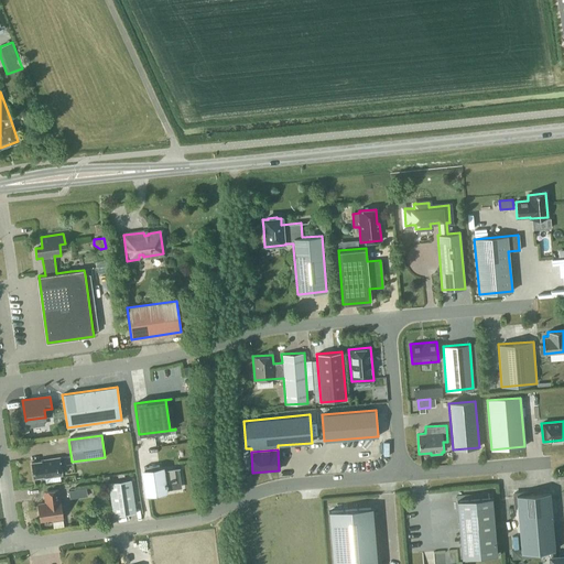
[(31,463),(33,478),(43,476),(44,478),(62,475),(58,457),(41,461),(42,462),(31,463)]
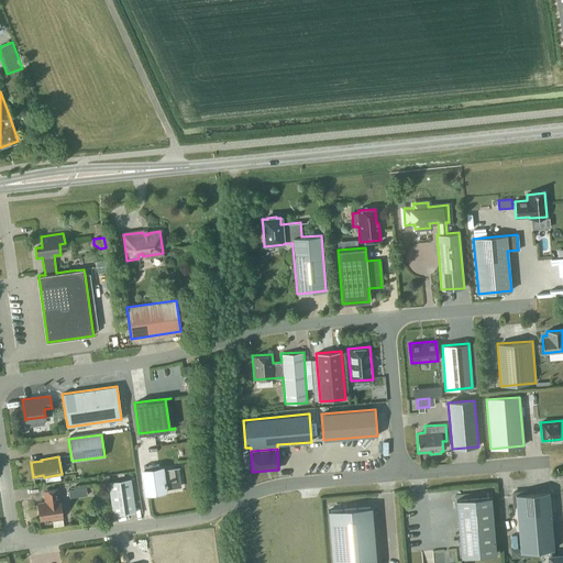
[(144,468),(141,468),(144,495),(147,495),(147,497),(163,494),(163,492),(167,492),(167,489),(166,485),(177,483),(175,468),(178,467),(179,467),(179,466),(164,468),(164,467),(163,465),(161,466),(158,466),(158,464),(143,466),(144,468)]
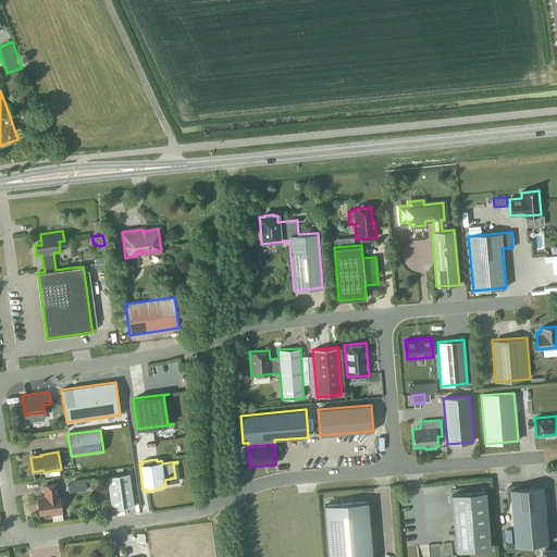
[(128,473),(107,477),(112,509),(134,506),(128,473)]
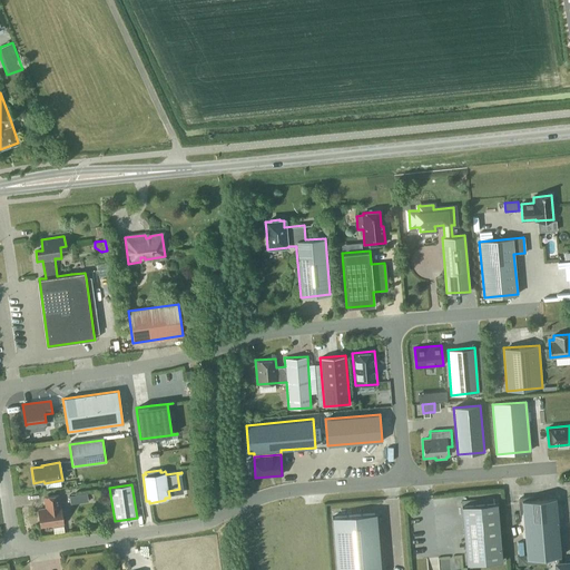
[(40,527),(52,524),(53,533),(65,532),(60,507),(58,495),(43,498),(46,509),(38,510),(40,527)]
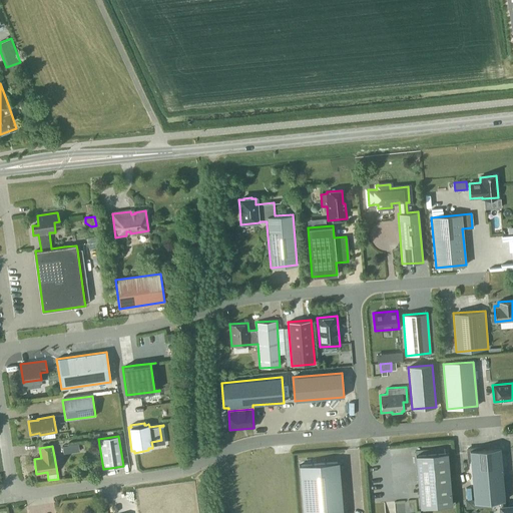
[(500,448),(481,449),(481,447),(466,448),(467,463),(470,462),(474,503),(500,501),(500,505),(498,505),(498,512),(512,512),(512,503),(504,505),(504,500),(505,500),(500,448)]
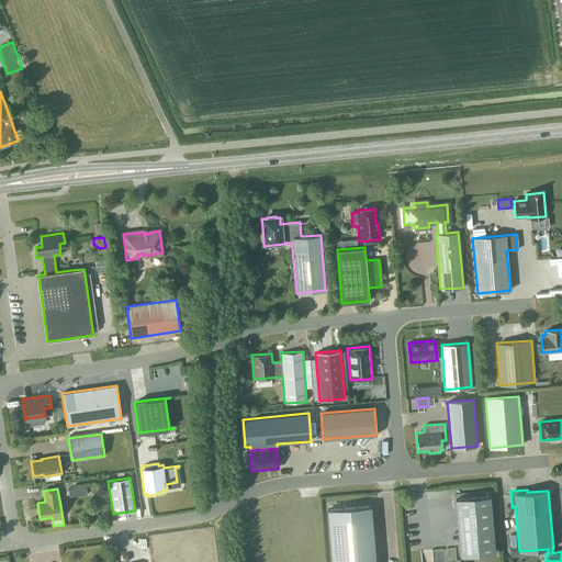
[(460,555),(495,553),(491,495),(454,498),(460,555)]
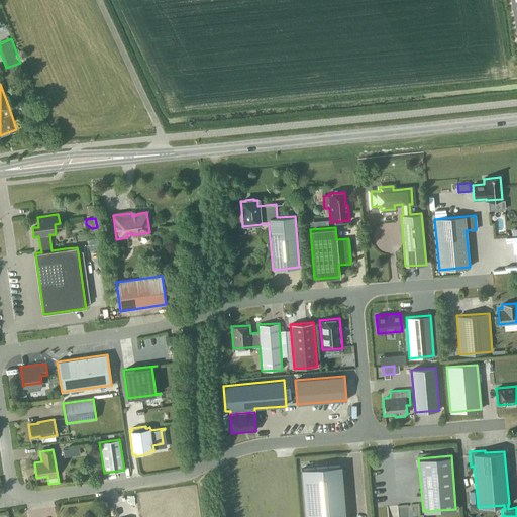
[(345,516),(341,466),(301,469),(305,516),(345,516)]
